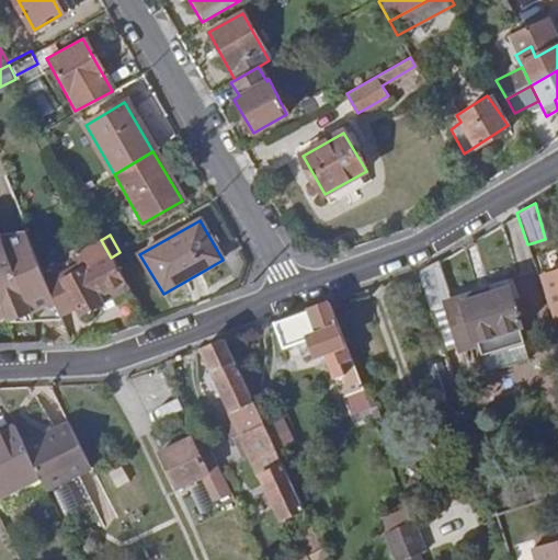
[(0,313),(2,313),(6,323),(31,313),(3,247),(0,239),(0,313)]
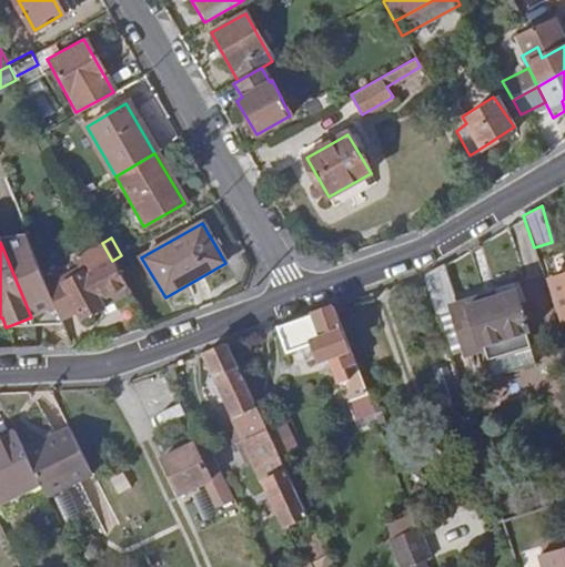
[(124,283),(112,261),(102,243),(73,257),(82,273),(63,283),(82,319),(103,307),(97,297),(124,283)]
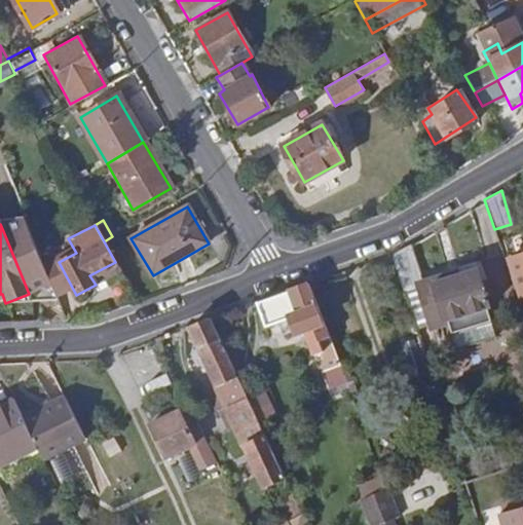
[(29,231),(3,231),(29,294),(50,285),(29,231)]
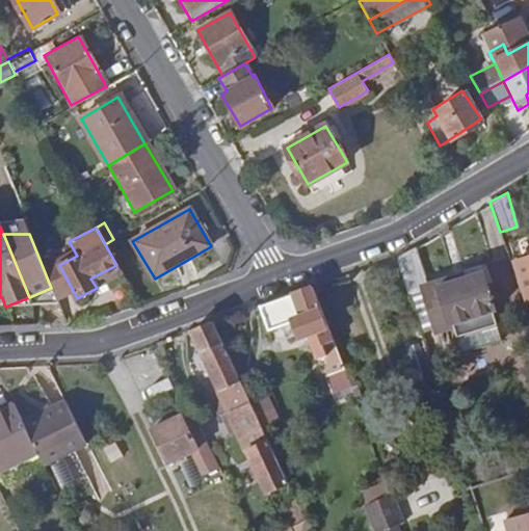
[(414,247),(396,258),(407,294),(418,290),(431,330),(452,323),(490,312),(493,310),(481,271),(426,288),(414,247)]
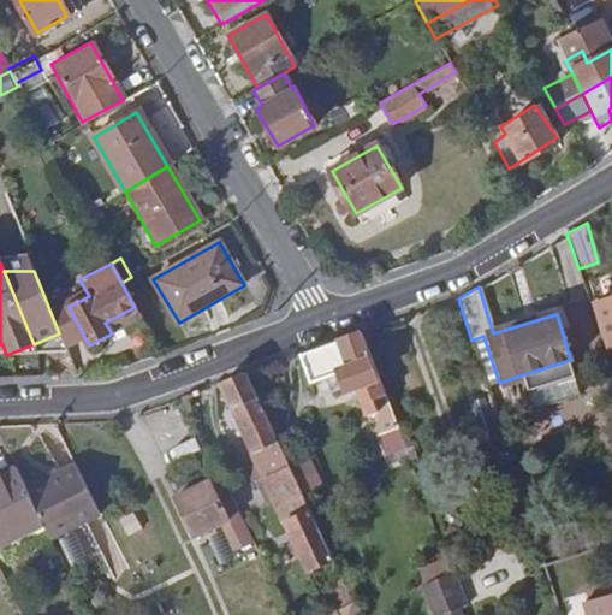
[(611,295),(595,301),(611,348),(611,347),(611,295)]
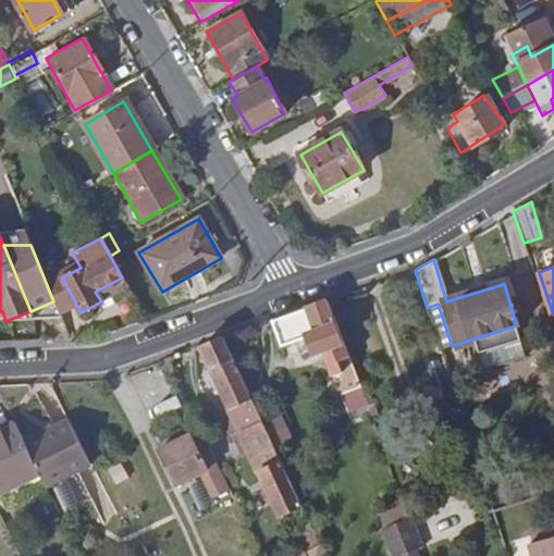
[(101,301),(126,287),(122,278),(95,292),(101,301)]
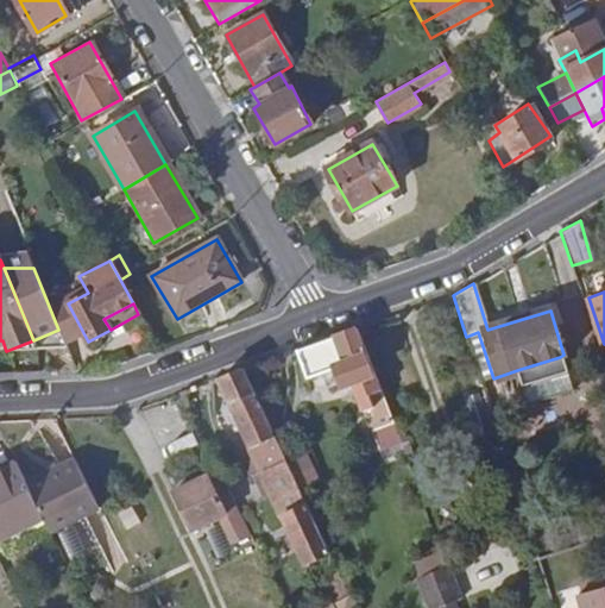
[(371,430),(373,430),(394,422),(357,328),(296,351),(307,377),(333,367),(341,386),(351,381),(371,430)]
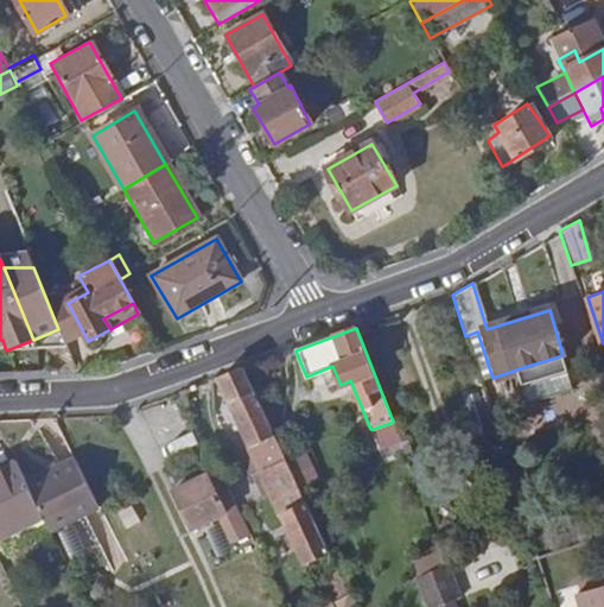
[(58,329),(33,340),(6,351),(64,346),(58,329)]
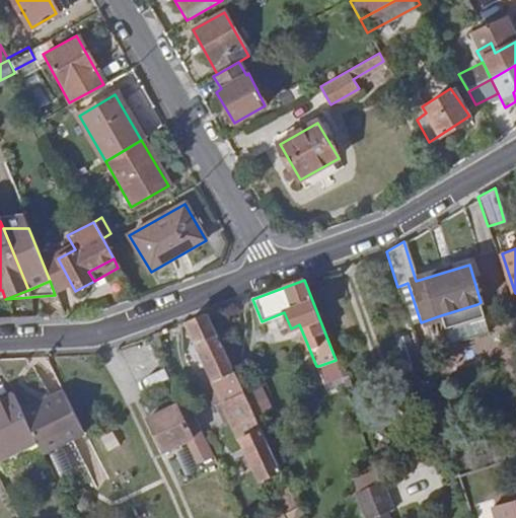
[(477,304),(441,315),(445,329),(482,318),(477,304)]
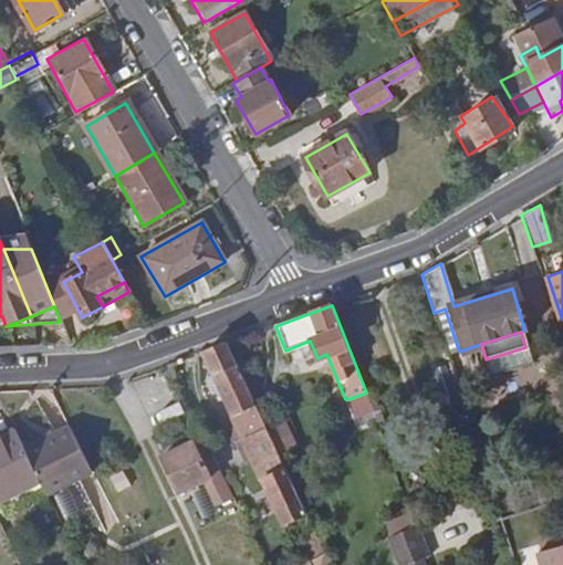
[(226,344),(201,353),(232,418),(256,406),(226,344)]
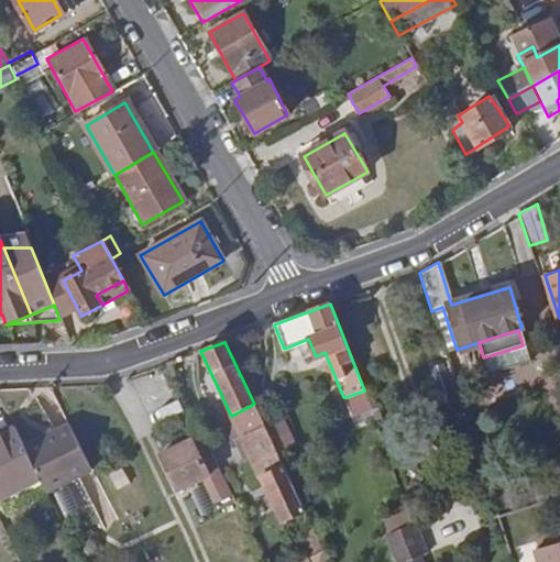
[(352,415),(371,408),(364,390),(346,397),(352,415)]
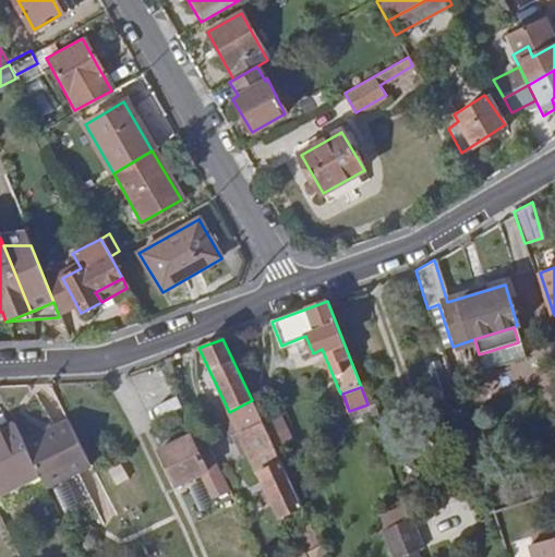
[(229,412),(237,428),(260,418),(252,400),(229,412)]
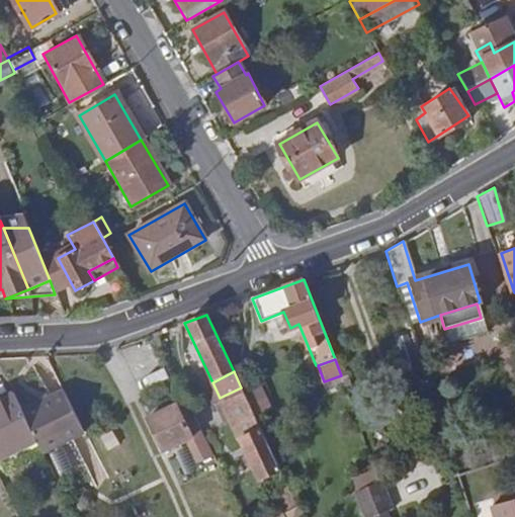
[(245,391),(254,412),(268,407),(259,384),(245,391)]
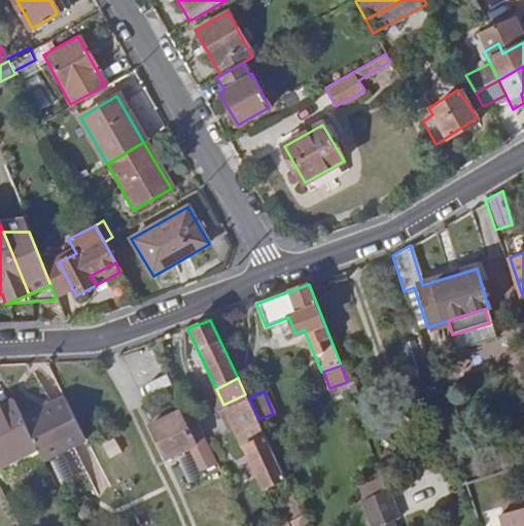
[(223,405),(226,409),(247,399),(245,394),(223,405)]
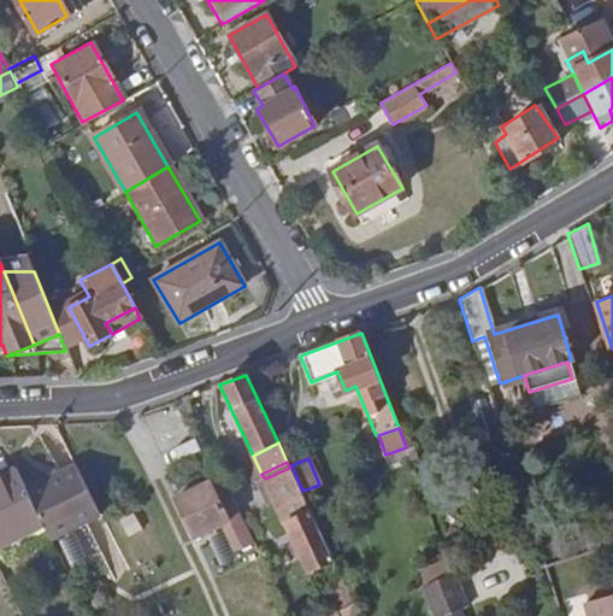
[(52,543),(102,517),(77,467),(28,491),(45,526),(52,543)]
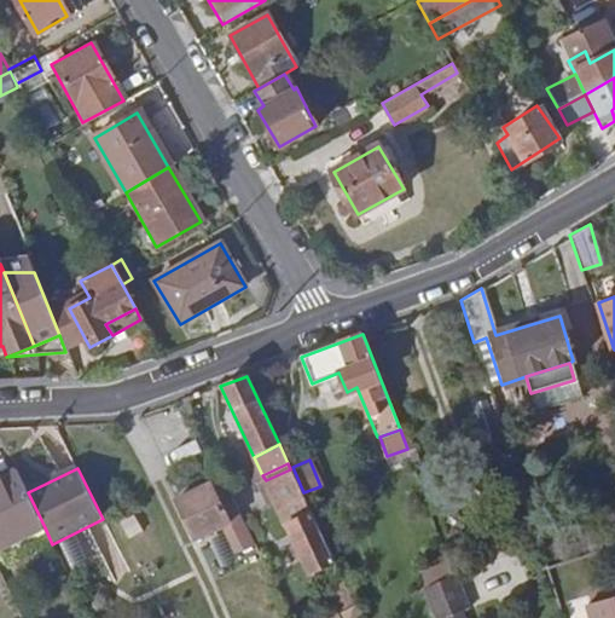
[(307,570),(334,558),(290,469),(266,480),(257,484),(268,510),(278,507),(307,570)]
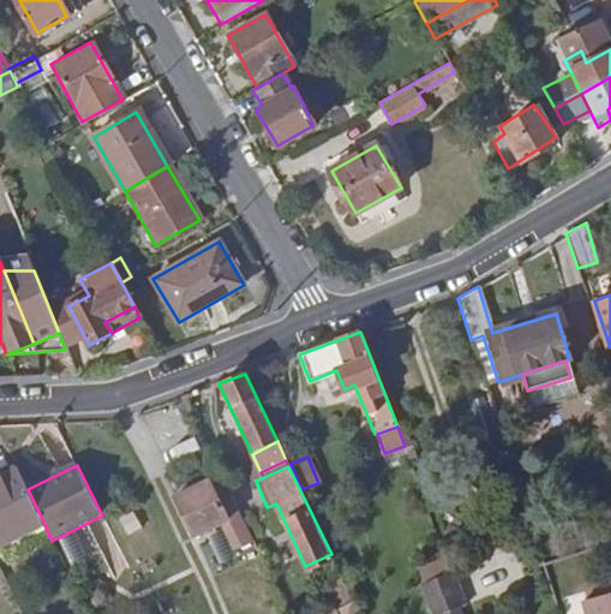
[(0,546),(45,524),(28,489),(16,468),(0,475),(0,546)]
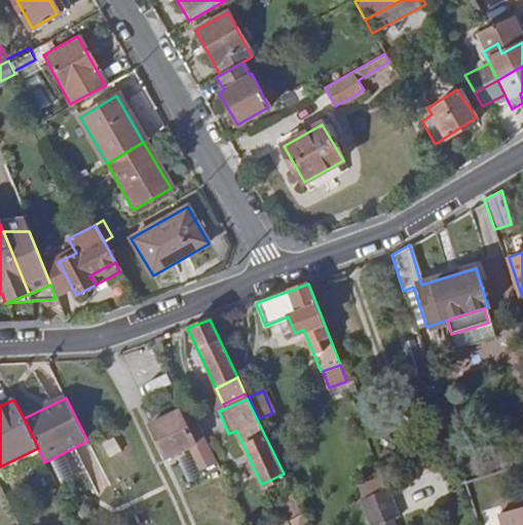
[(202,469),(215,462),(186,405),(147,424),(163,457),(190,445),(195,443),(198,448),(193,450),(202,469)]
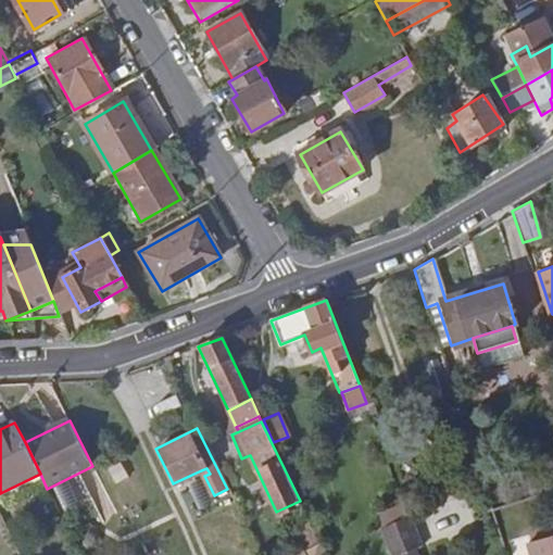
[(303,549),(319,540),(308,517),(285,530),(297,552),(303,549)]
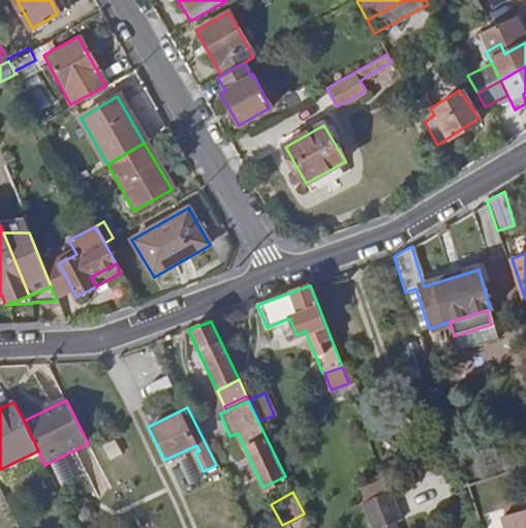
[(364,502),(373,525),(400,516),(391,492),(364,502)]
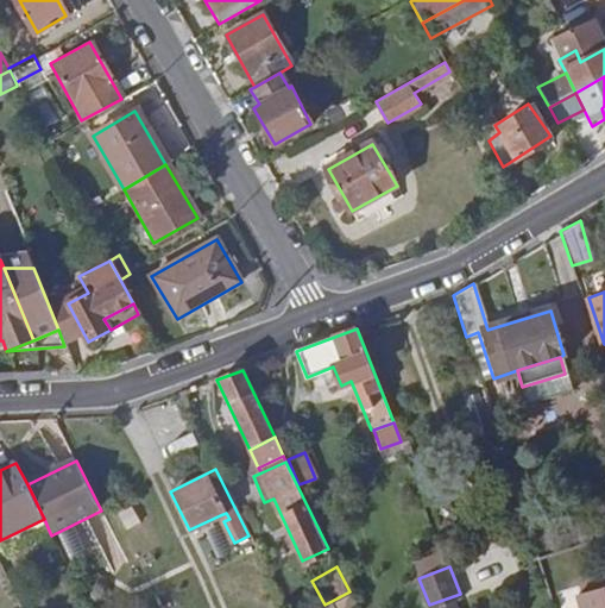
[(604,607),(604,585),(579,594),(583,607),(604,607)]
